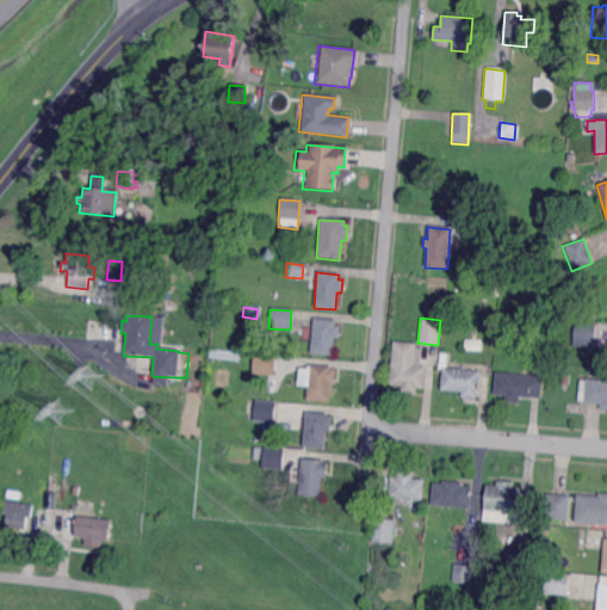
[(336,340),(332,340),(330,357),(309,355),(311,320),(334,322),(334,327),(338,327),(336,340)]
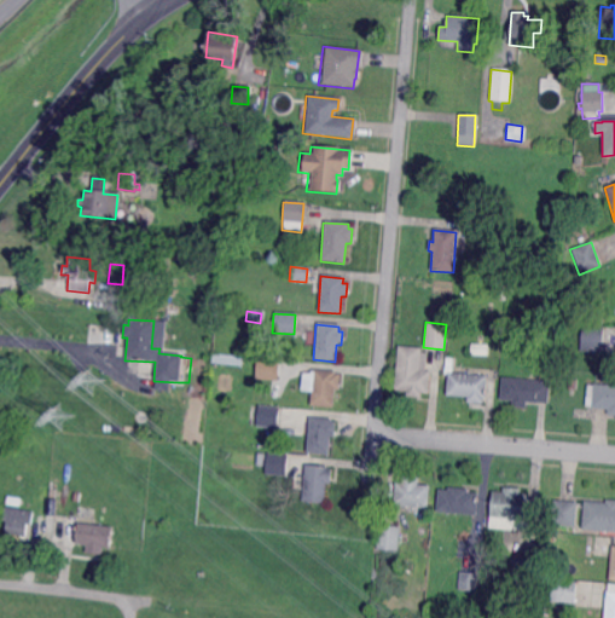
[(601,353),(579,352),(581,327),(602,328),(601,353)]
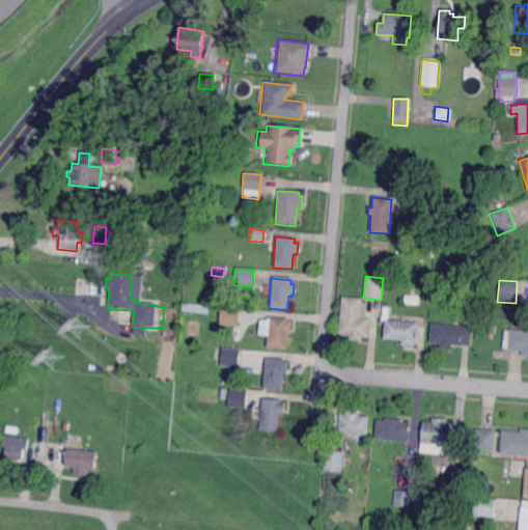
[(366,338),(360,337),(360,341),(348,340),(348,336),(335,335),(338,297),(358,299),(357,318),(367,318),(366,338)]
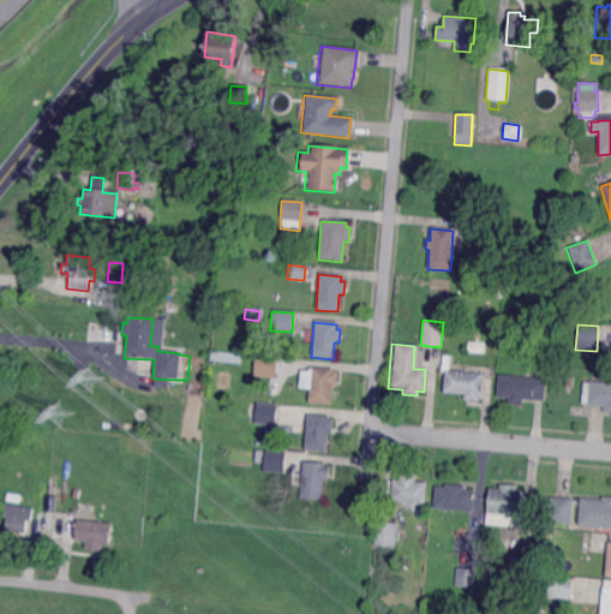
[(547,364),(529,362),(532,345),(550,346),(547,364)]
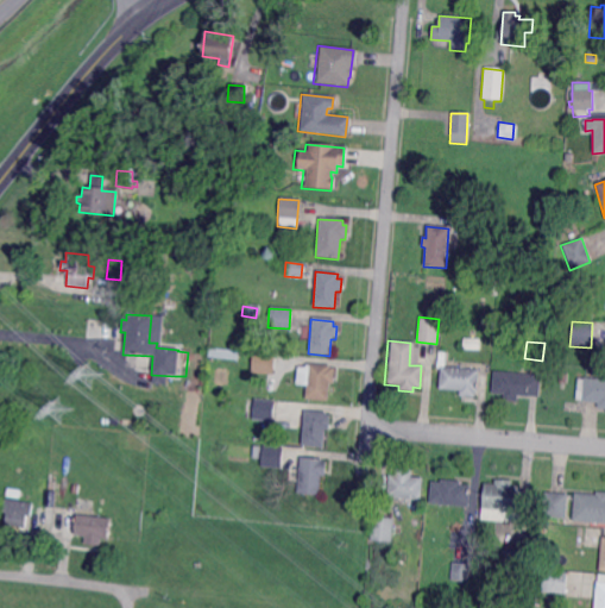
[(237,361),(207,358),(208,349),(238,351),(237,361)]
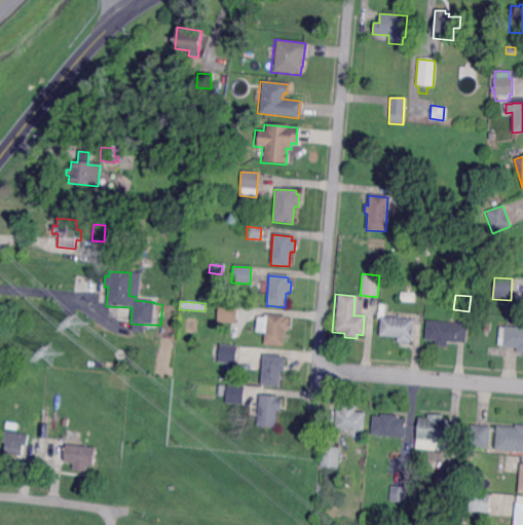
[(234,325),(216,323),(218,304),(236,306),(234,325)]
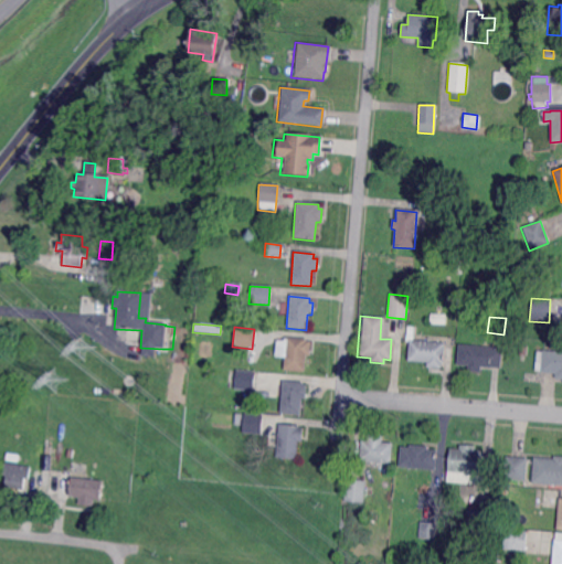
[(304,342),(308,342),(307,357),(303,355),(301,372),(282,370),(283,358),(274,357),(275,342),(282,342),(282,339),(304,341),(304,342)]
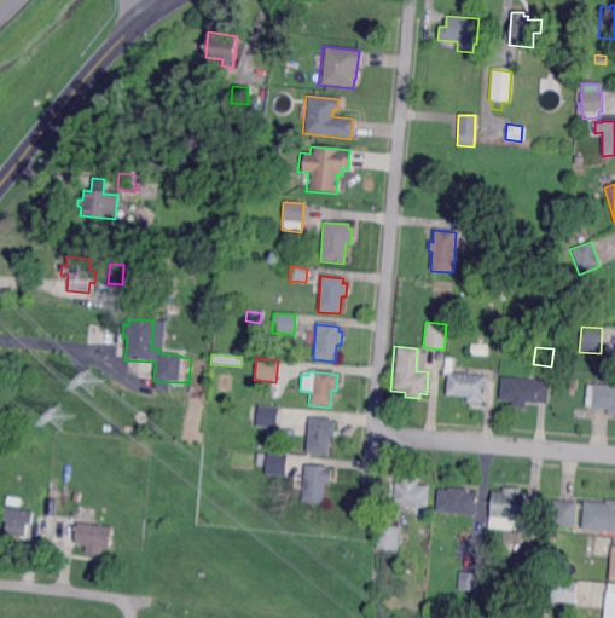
[(485,397),(481,397),(481,404),(466,403),(466,397),(446,396),(447,374),(486,376),(485,397)]
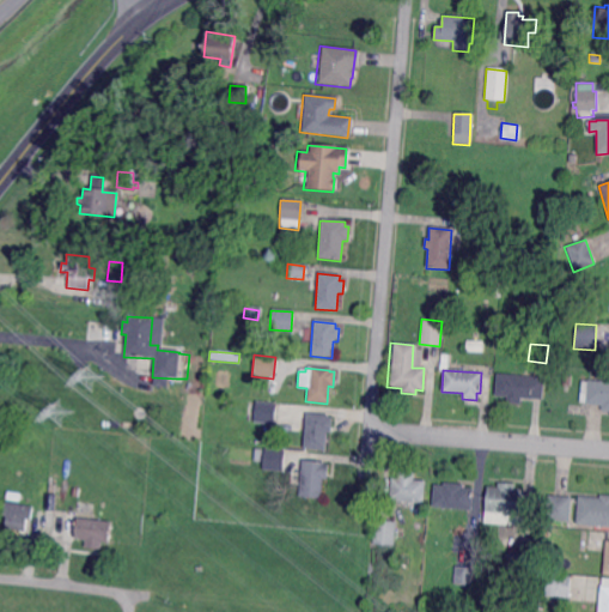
[(542,400),(521,399),(519,404),(506,403),(507,398),(494,397),(495,375),(543,377),(542,400)]
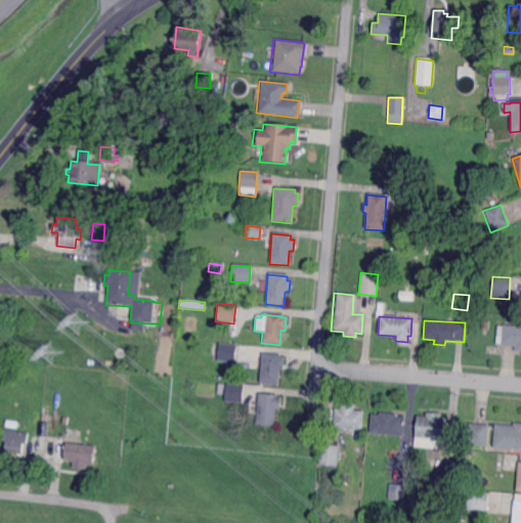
[(520,352),(513,352),(514,346),(495,345),(496,325),(520,327),(520,352)]
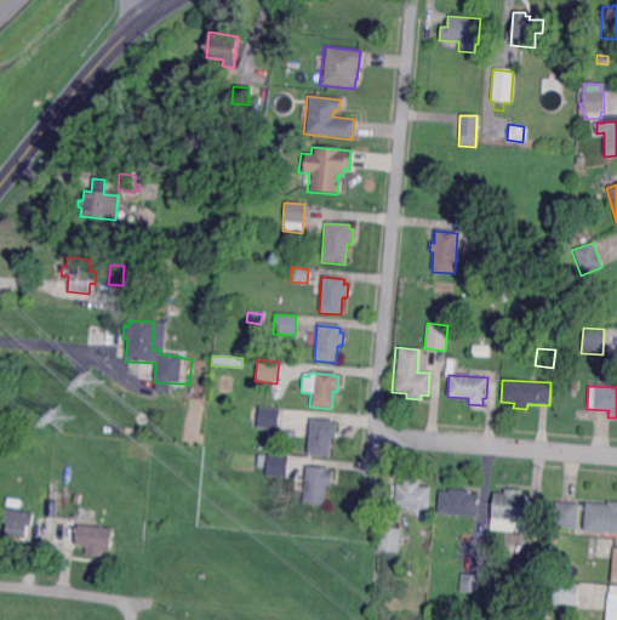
[(276,428),(257,426),(258,415),(250,415),(250,405),(278,409),(276,428)]
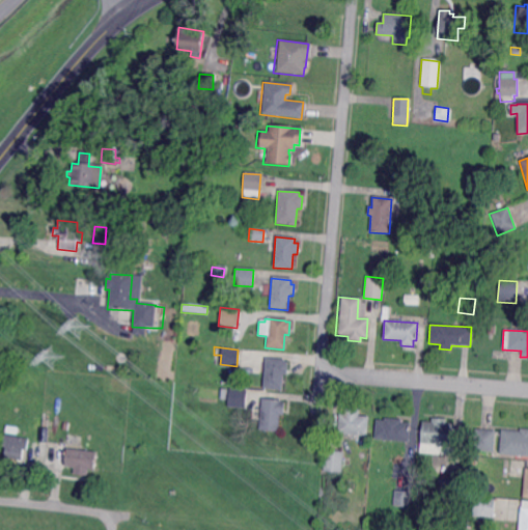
[(286,375),(282,375),(281,391),(261,390),(265,359),(284,360),(284,362),(287,363),(286,375)]
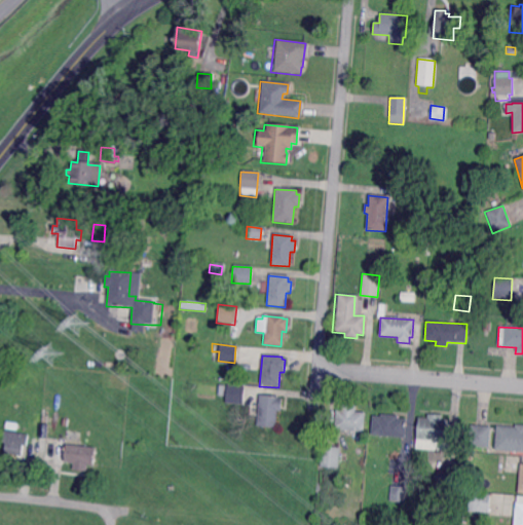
[(240,406),(224,404),(226,385),(243,387),(240,406)]
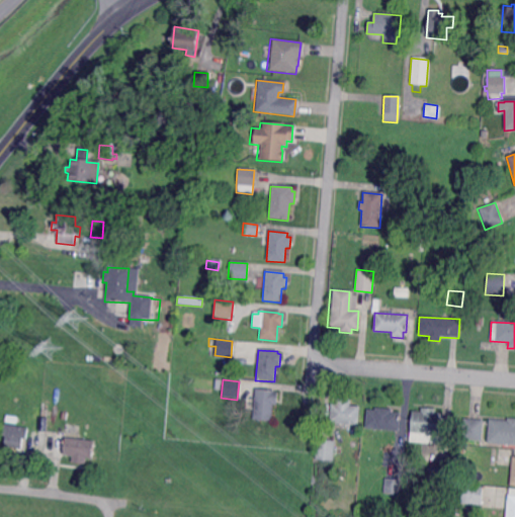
[(275,406),(272,405),(271,421),(252,420),(255,390),(277,392),(275,406)]
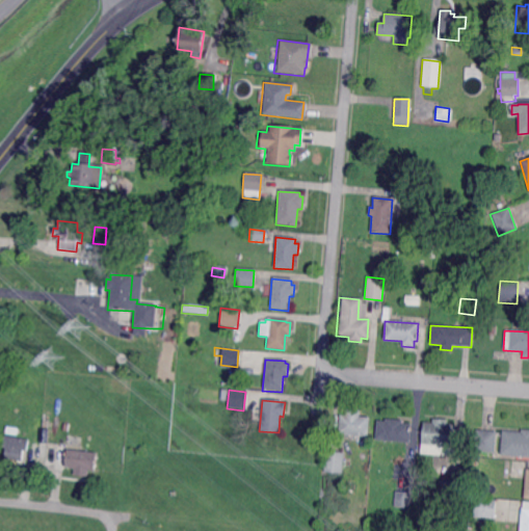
[(359,417),(369,418),(368,436),(338,434),(340,415),(344,415),(345,409),(360,410),(359,417)]
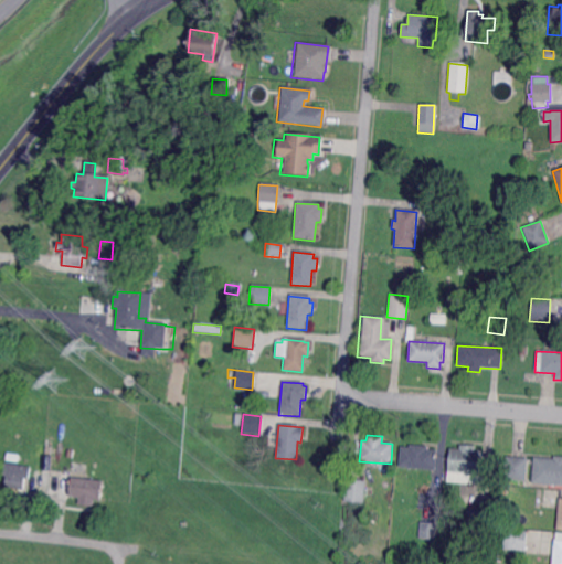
[(474,450),(483,451),(480,486),(446,482),(448,448),(459,449),(459,444),(474,445),(474,450)]
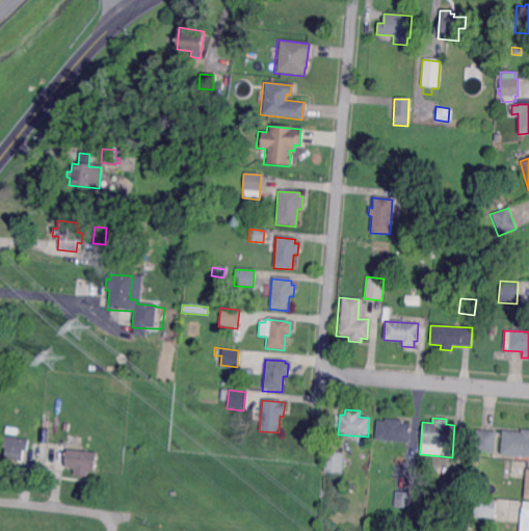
[(401,423),(411,424),(408,444),(374,441),(376,421),(384,421),(385,419),(402,420),(401,423)]
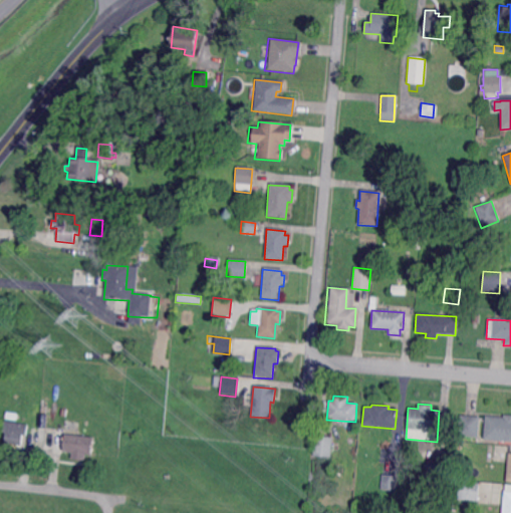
[(65,417),(58,415),(59,409),(66,410),(65,417)]
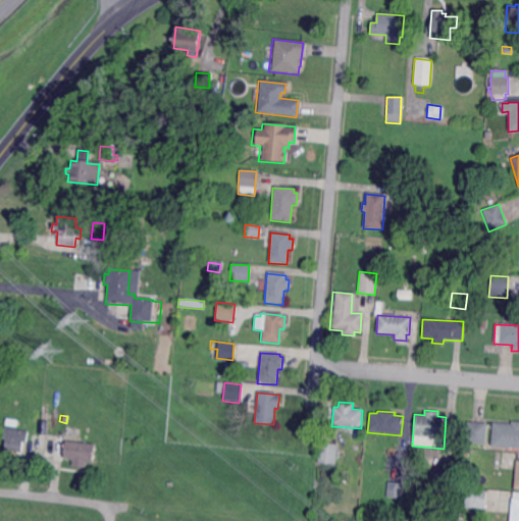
[(119,426),(111,425),(112,418),(120,419),(119,426)]
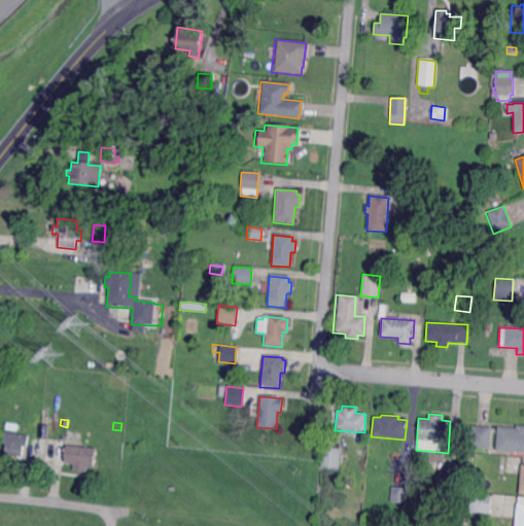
[(523,453),(495,451),(497,426),(516,427),(516,425),(523,425),(523,453)]
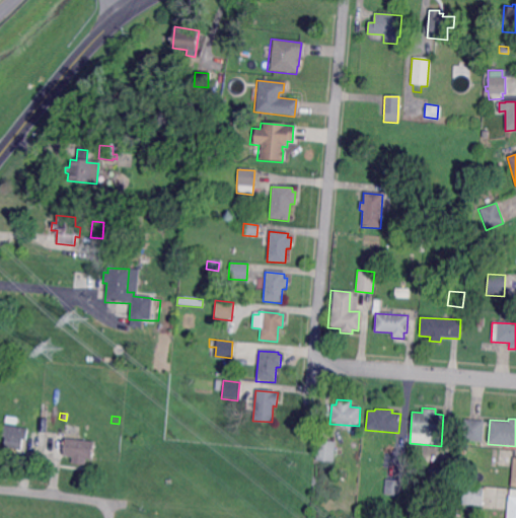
[(481,440),(463,439),(464,420),(483,421),(481,440)]
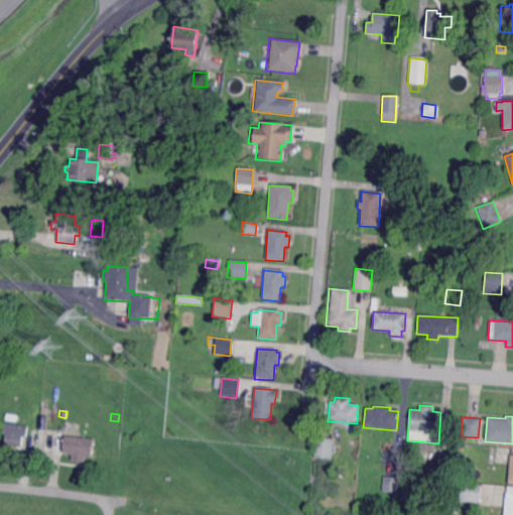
[(25,437),(22,436),(20,447),(4,444),(5,433),(2,433),(3,422),(27,426),(25,437)]
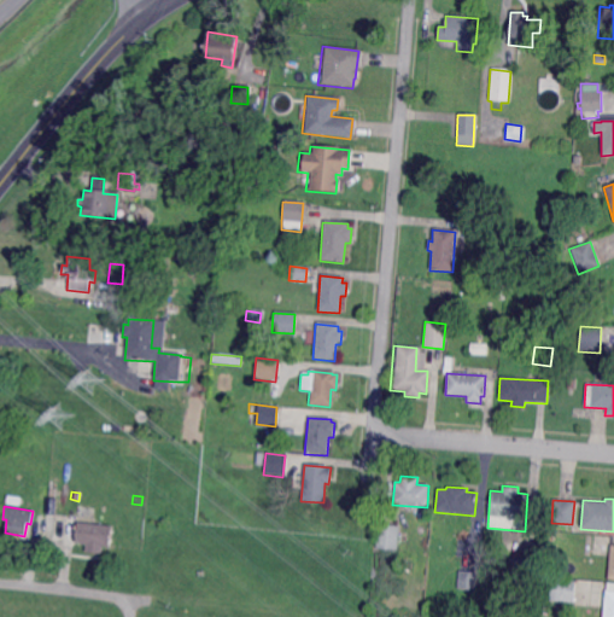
[(109,547),(103,546),(101,554),(85,552),(86,545),(75,543),(77,522),(111,525),(109,547)]
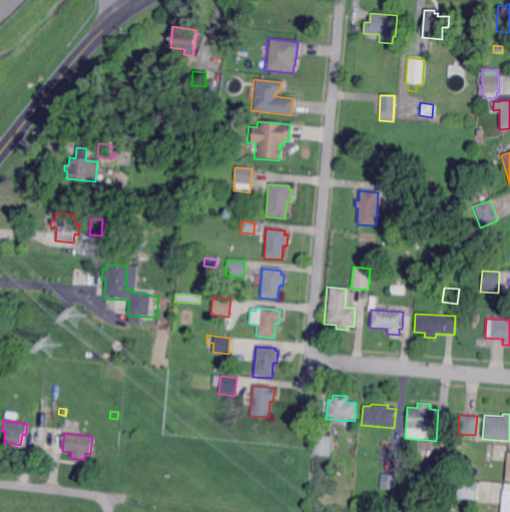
[(330,457),(312,455),(314,435),(332,436),(330,457)]
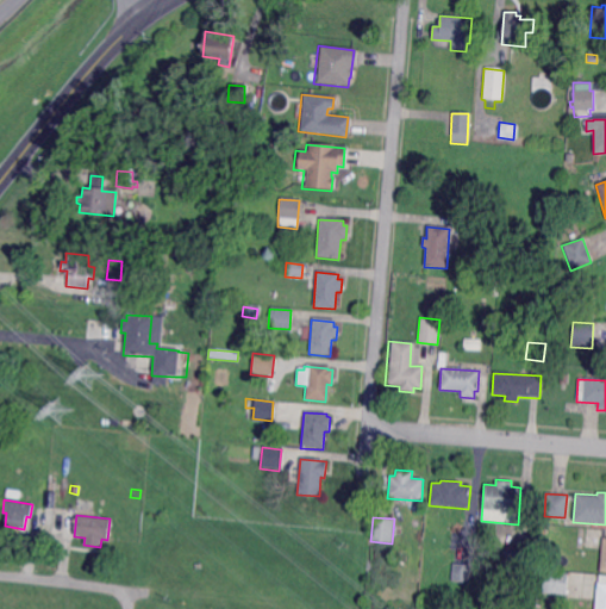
[(523,578),(503,576),(504,551),(525,553),(523,578)]
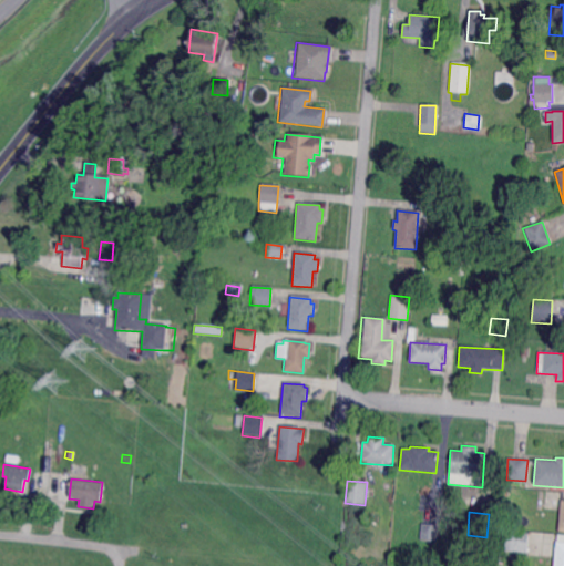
[(438,542),(419,541),(420,524),(439,525),(438,542)]
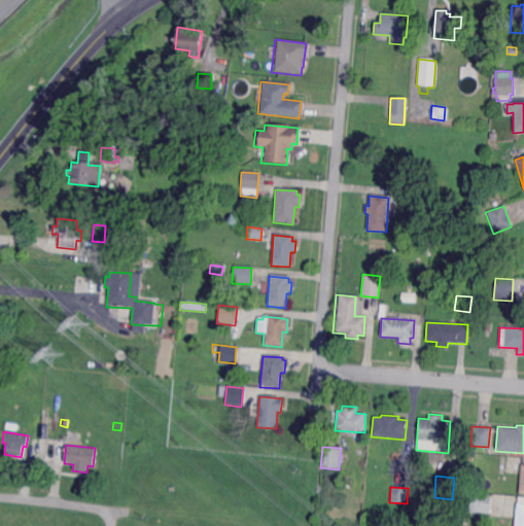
[(487,514),(468,513),(469,495),(489,497),(487,514)]
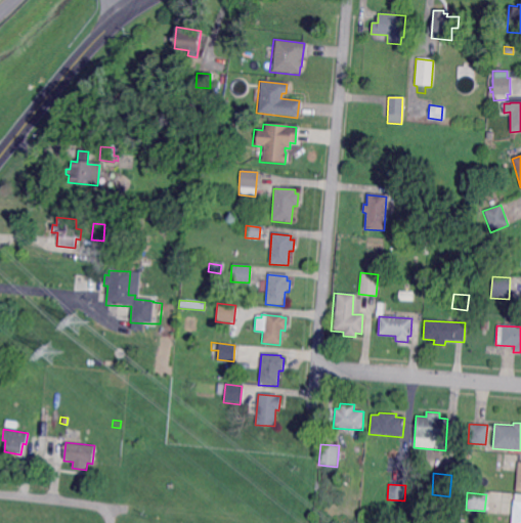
[(510,522),(513,500),(515,500),(515,495),(520,495),(520,522),(510,522)]
